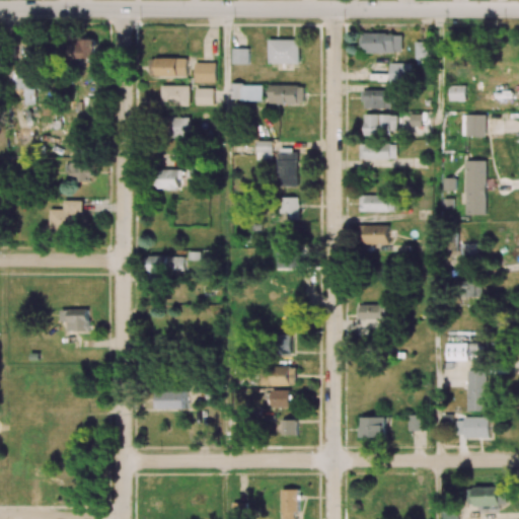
[(403,33),(361,33),(361,52),(403,53),(403,33)]
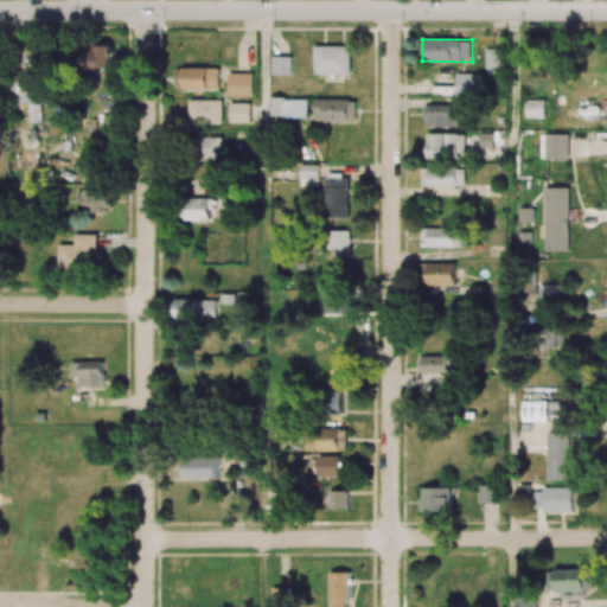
[(93,66),(113,68),(113,45),(93,45),(93,66)]
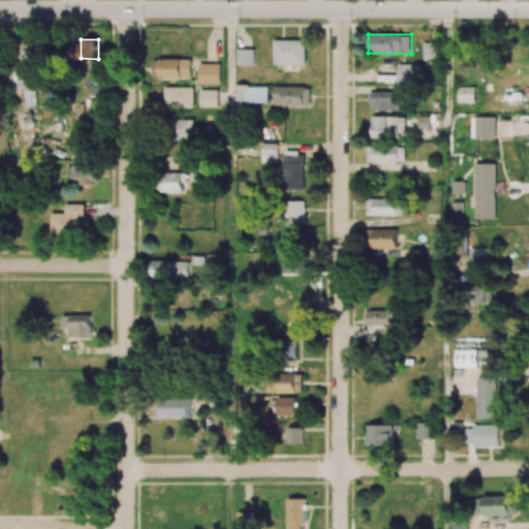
[(306,64),(305,40),(274,40),(274,65),(306,64)]
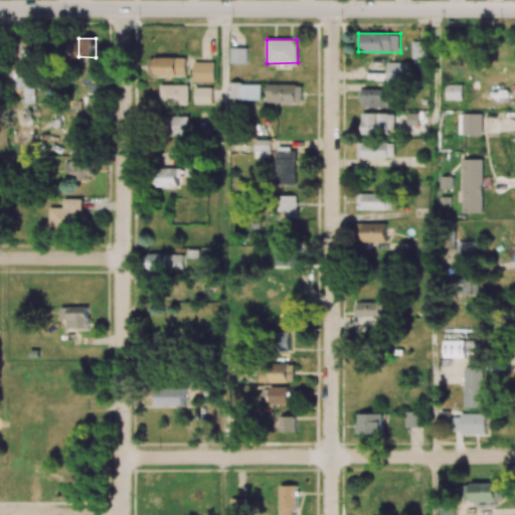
[(426,59),(426,41),(412,41),(412,58),(426,59)]
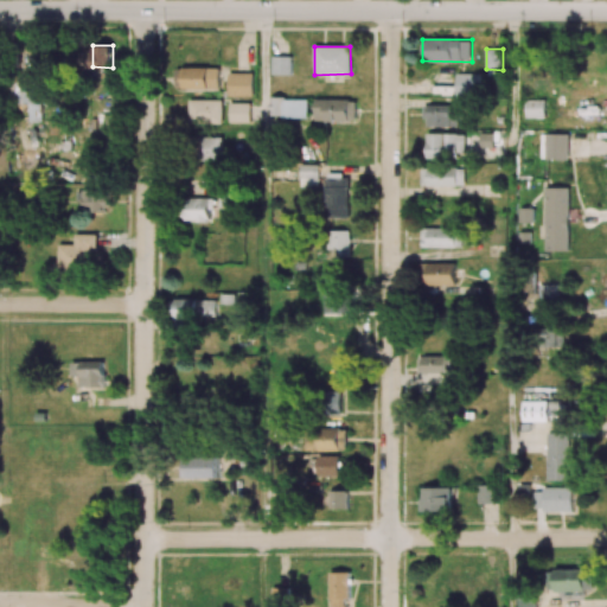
[(292,75),(292,57),(273,57),(273,75),(292,75)]
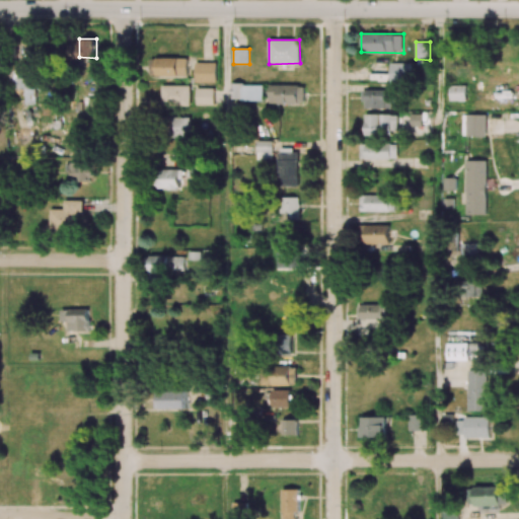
[(188,59),(151,59),(150,75),(188,76),(188,59)]
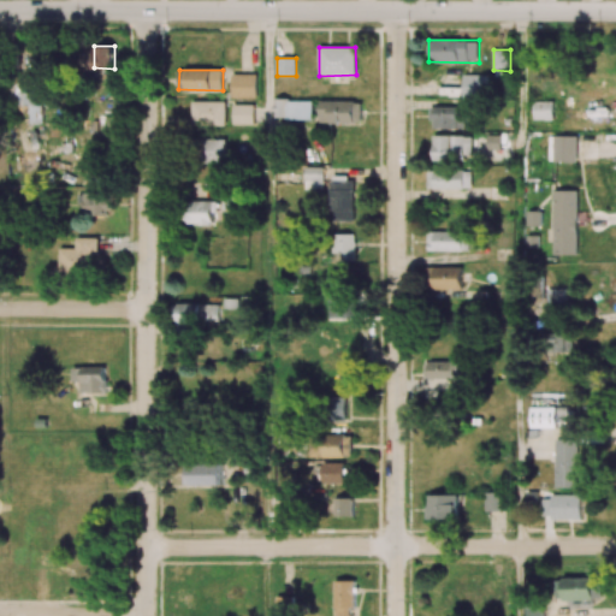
[(258,73),(232,73),(231,98),(256,98),(258,73)]
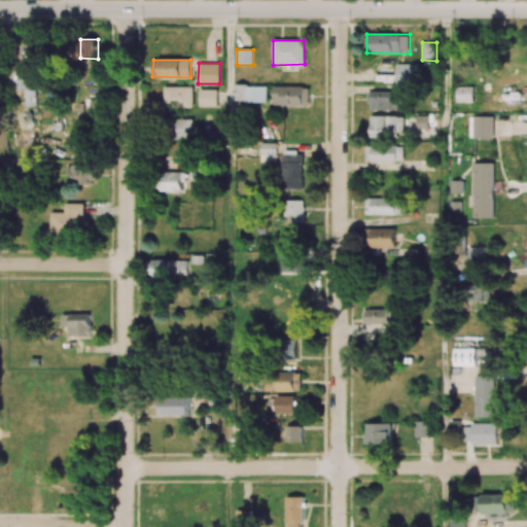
[(396,84),(417,84),(418,64),(396,64),(396,84)]
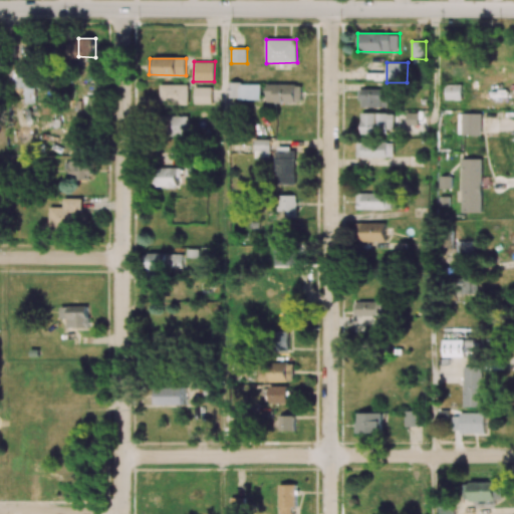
[(24,88),(25,103),(36,102),(35,69),(9,70),(9,82),(17,82),(18,89),(24,88)]
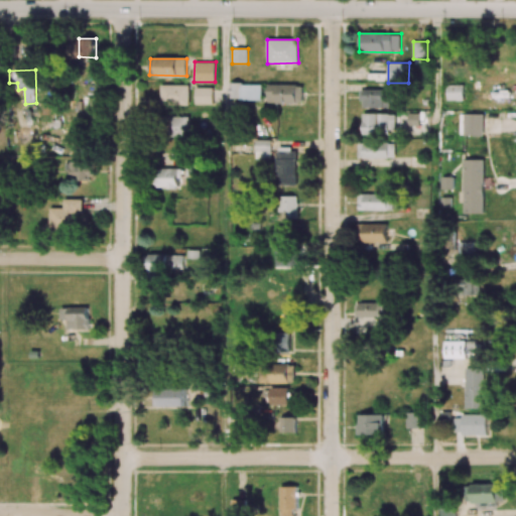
[(511,70),(479,70),(478,87),(511,88),(511,70)]
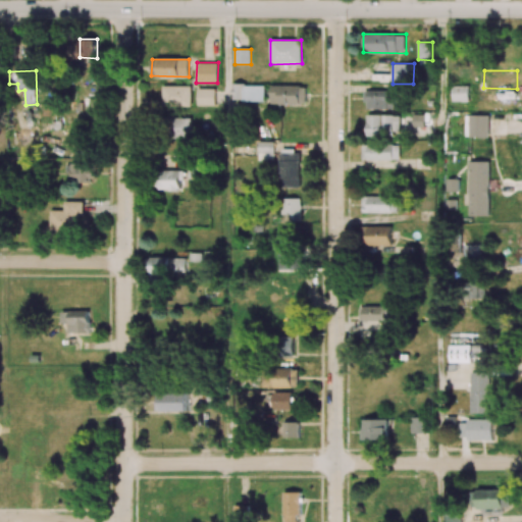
[(265,100),(265,85),(233,85),(233,100),(265,100)]
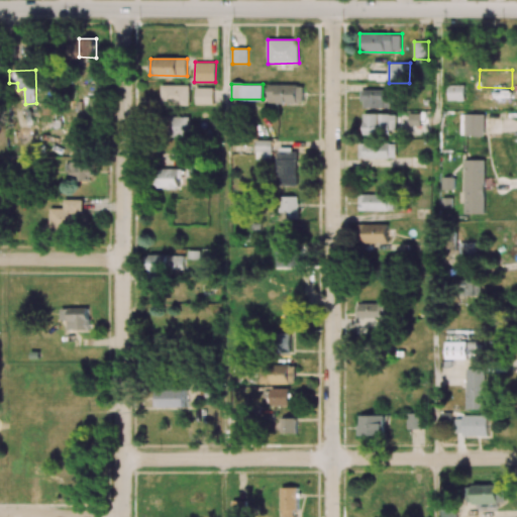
[(189,86),(161,85),(161,105),(189,106),(189,86)]
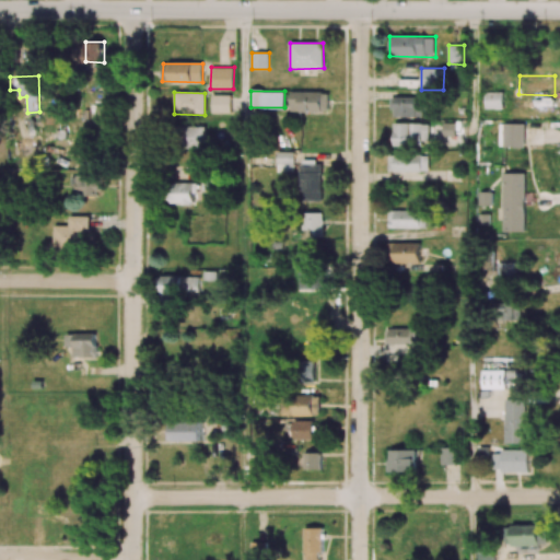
[(291,111),(328,112),(328,92),(291,92),(291,111)]
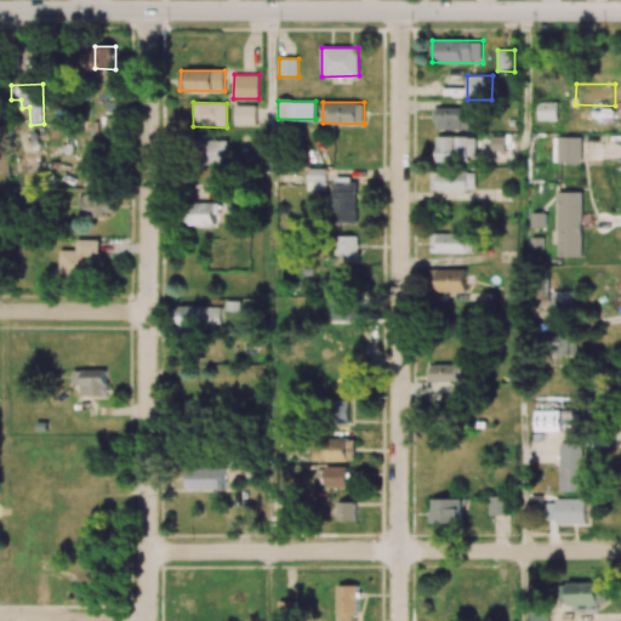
[(558,102),(537,102),(537,120),(558,120),(558,102)]
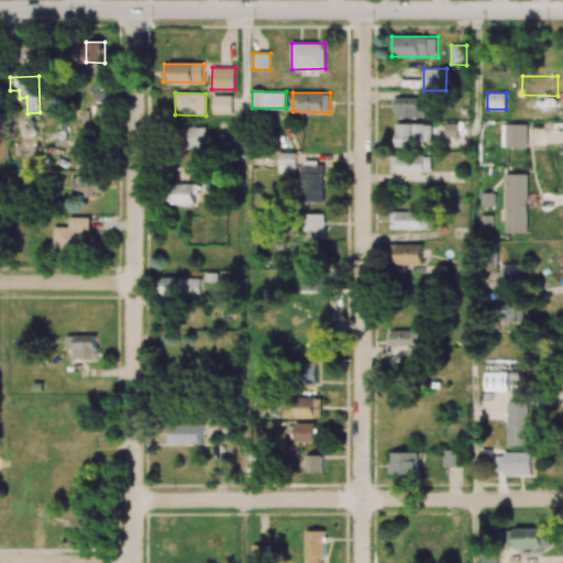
[(232,96),(212,96),(212,114),(232,114),(232,96)]
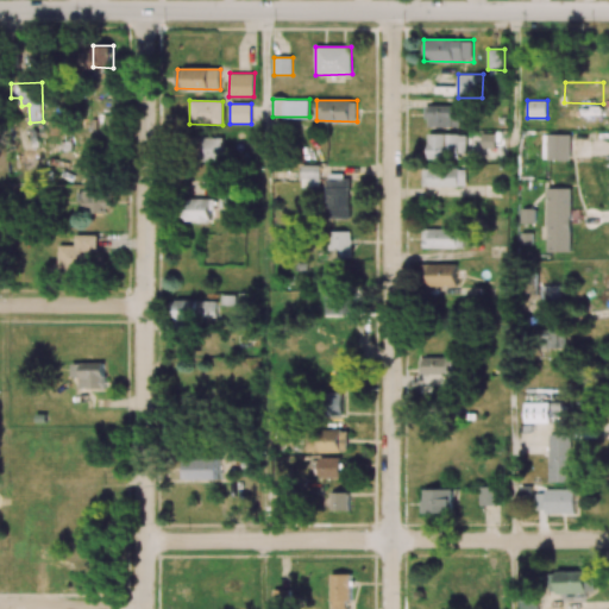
[(460,106),(428,105),(428,126),(459,127),(460,106)]
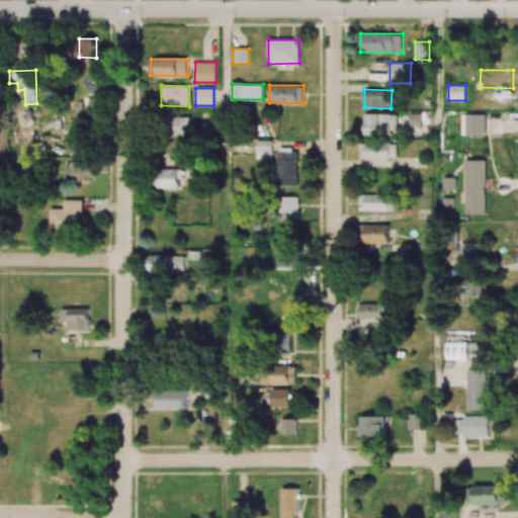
[(398,134),(397,113),(364,114),(365,134),(398,134)]
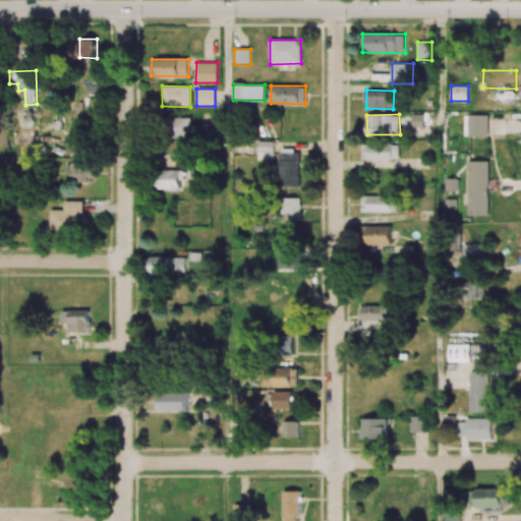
[(423,114),(413,115),(413,126),(424,126),(423,114)]
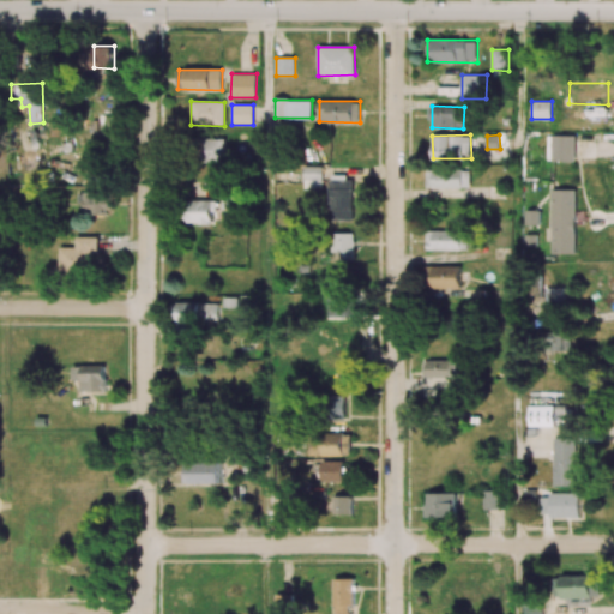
[(575,136),(547,136),(547,150),(552,150),(552,161),(575,161),(575,136)]
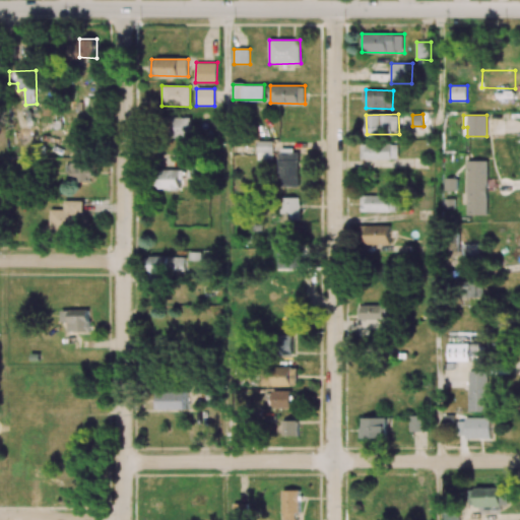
[(190,137),(191,118),(173,117),(173,137),(190,137)]
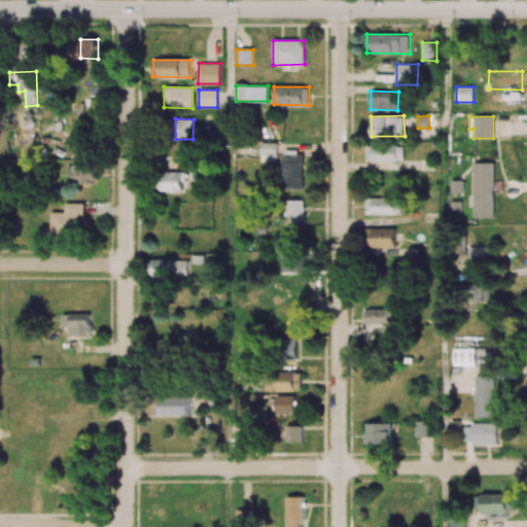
[(277,143),(260,143),(260,162),(276,162),(277,143)]
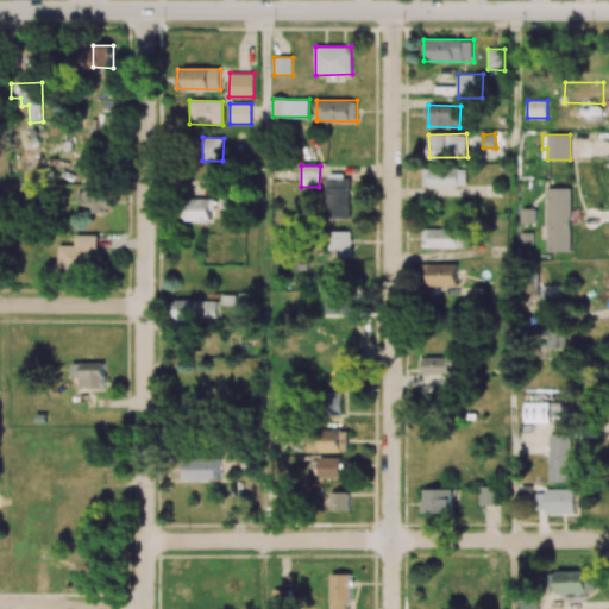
[(422,168),(424,187),(466,186),(465,168),(422,168)]
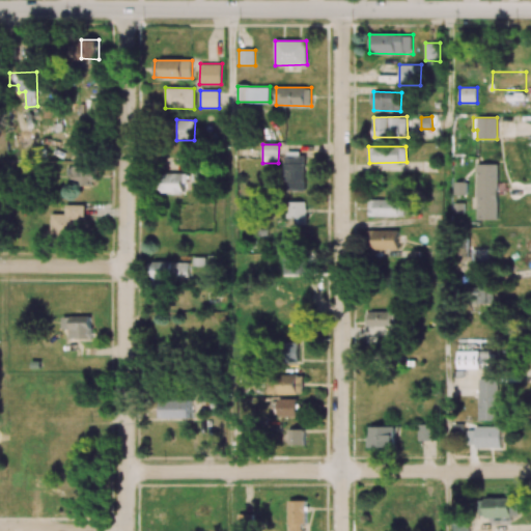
[(305,191),(305,152),(285,152),(284,191),(305,191)]
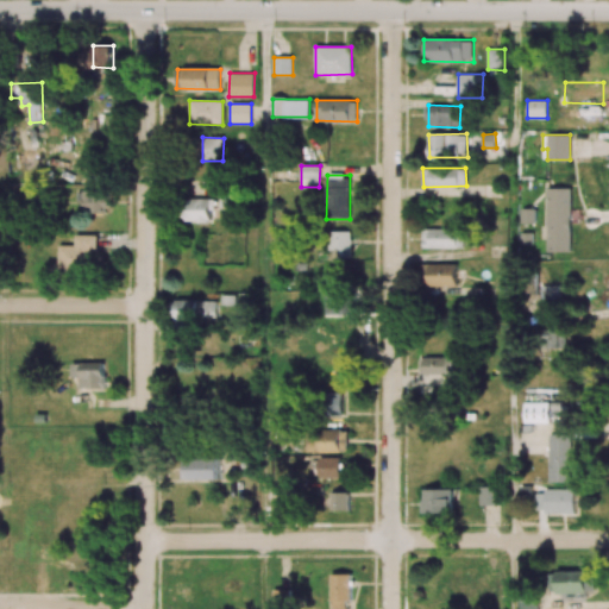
[(571,188),(547,188),(547,251),(570,251),(571,188)]
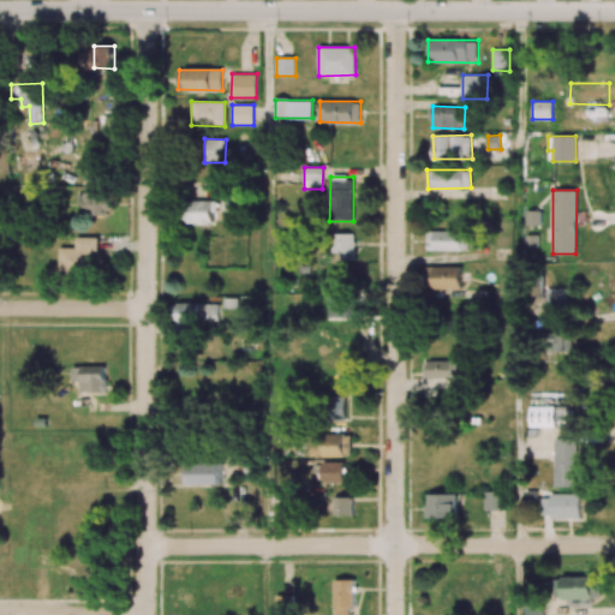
[(112,214),(111,192),(79,193),(81,214),(112,214)]
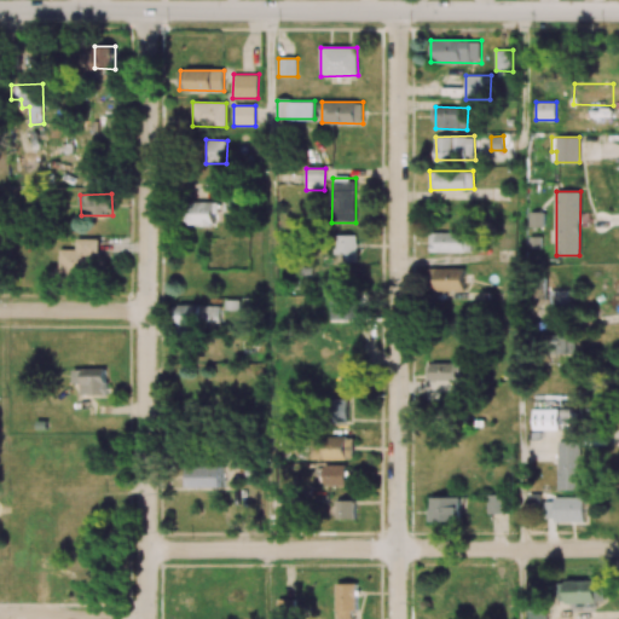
[(214,202),(185,202),(185,225),(214,225),(214,202)]
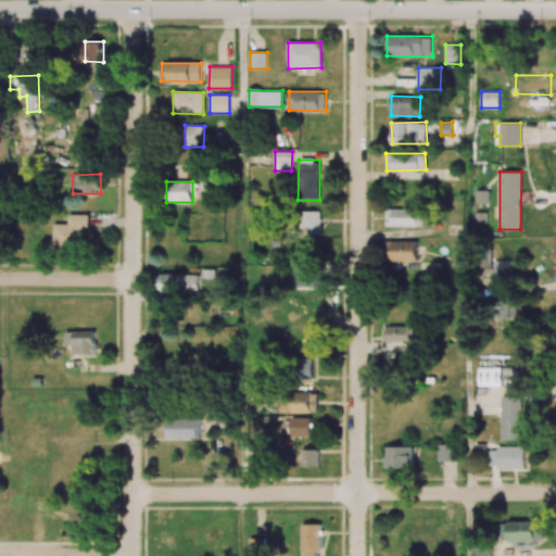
[(424,226),(422,209),(386,210),(386,227),(424,226)]
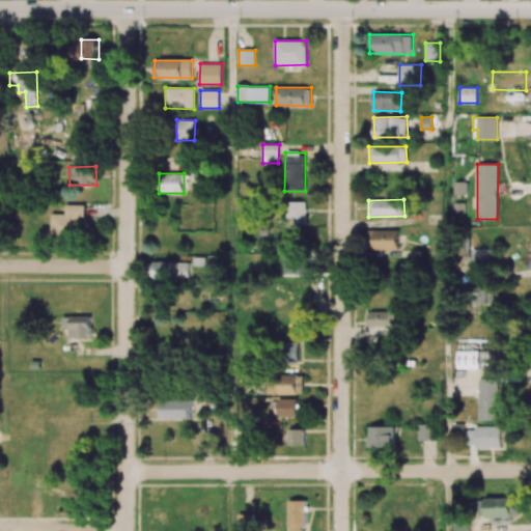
[(306,225),(307,201),(288,201),(287,218),(296,218),(295,225),(306,225)]
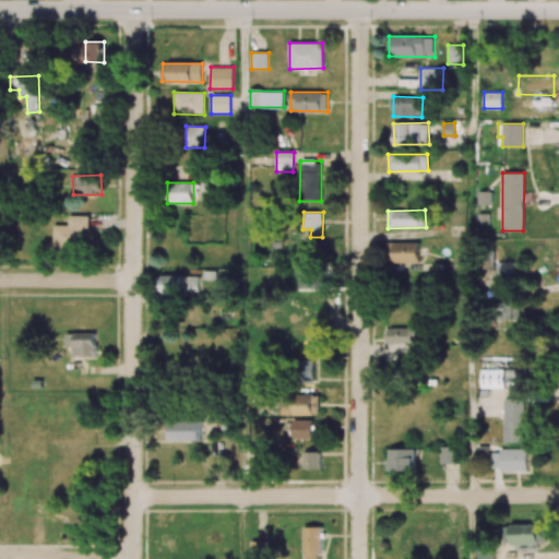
[(88,215),(69,215),(69,225),(54,225),(54,247),(84,247),(84,229),(88,229),(88,215)]
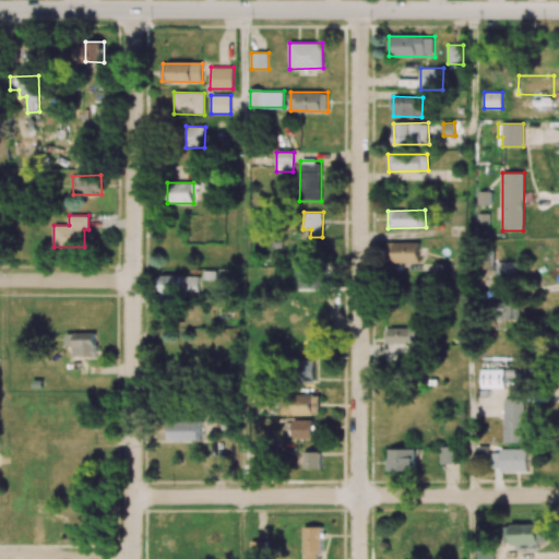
[(419,241),(389,242),(389,262),(419,262),(419,241)]
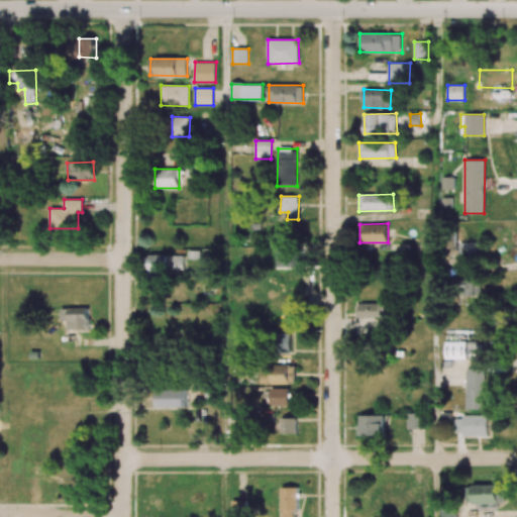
[(476,242),(460,242),(460,257),(476,257),(476,242)]
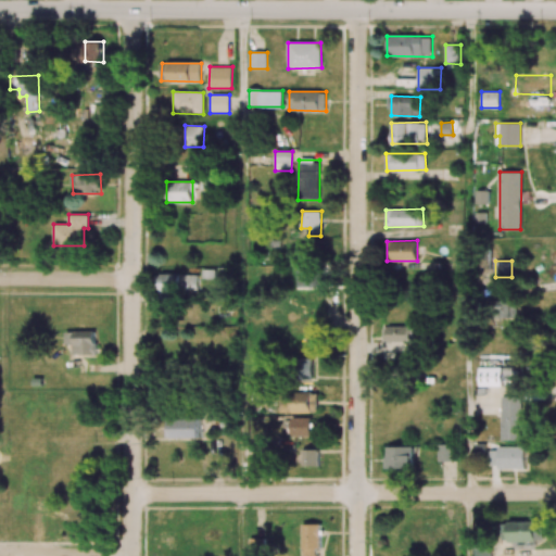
[(295,288),(325,288),(326,268),(295,267),(295,288)]
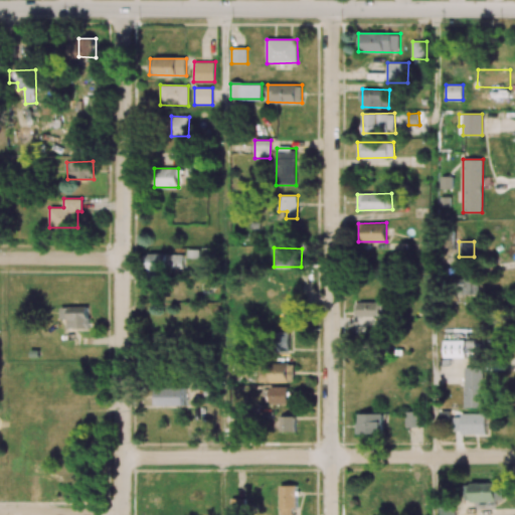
[(183,254),(148,253),(148,271),(168,272),(168,268),(183,268),(183,254)]
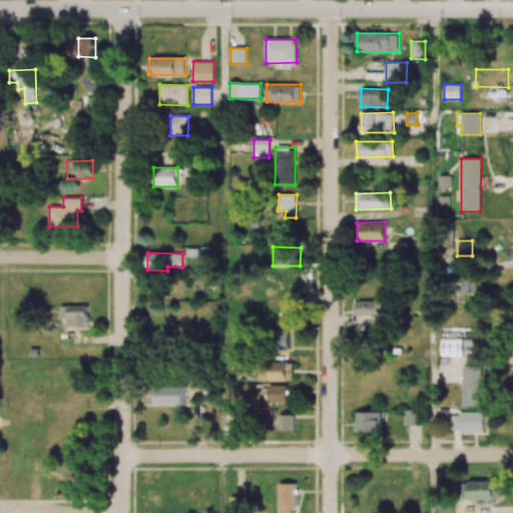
[(477,278),(454,278),(453,293),(477,293),(477,278)]
